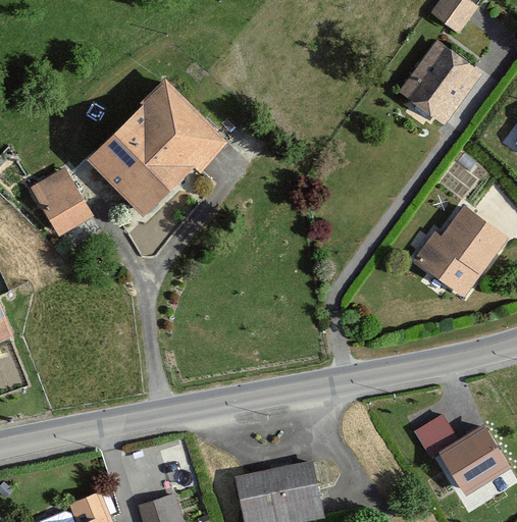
[(475,8),(464,0),(438,0),(428,14),(456,35),(475,8)]
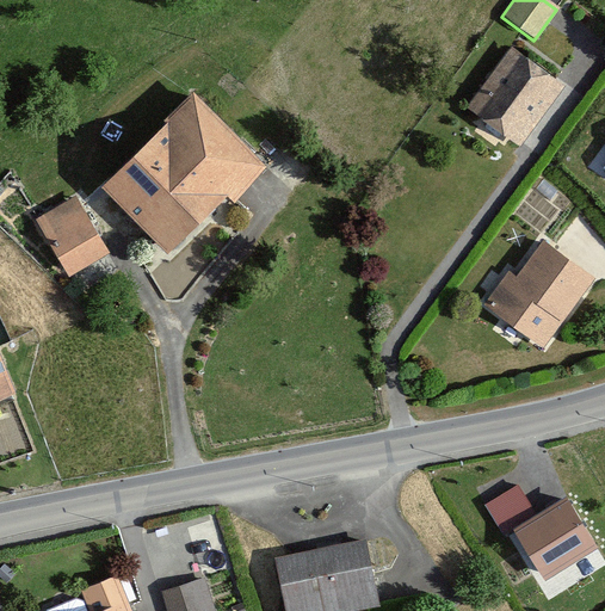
[(519,143),(562,85),(511,47),(468,105),(519,143)]
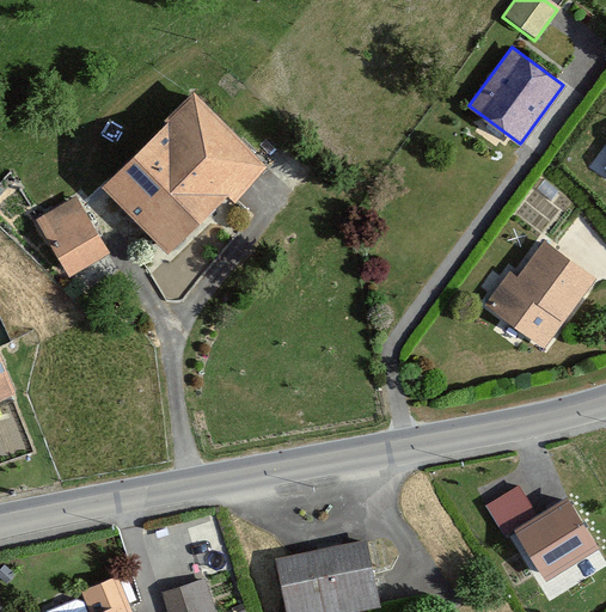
[(197,96),(103,188),(172,257),(265,165),(197,96)]
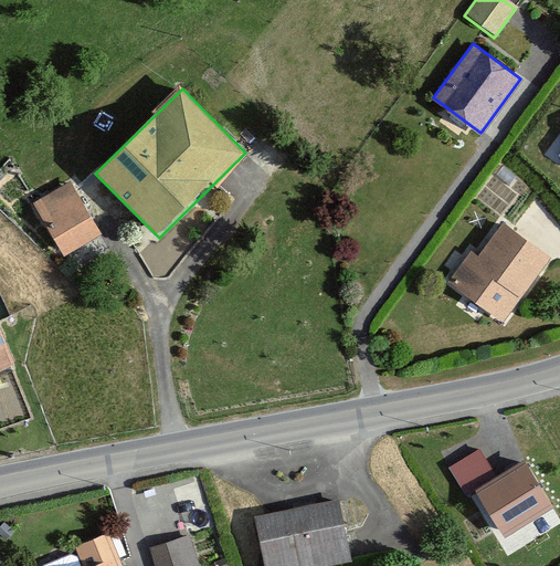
[(69,273),(107,253),(71,182),(32,201),(69,273)]
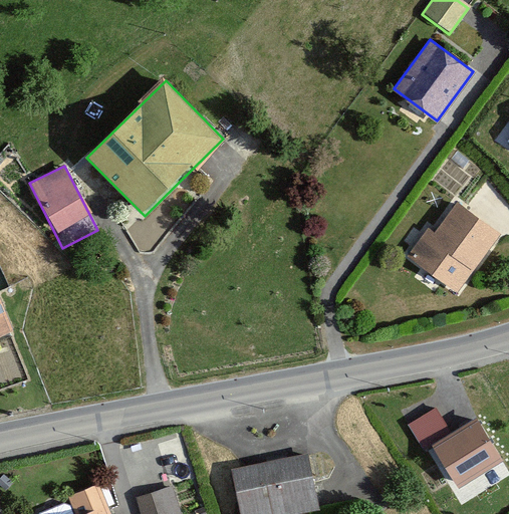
[(457,290),(500,233),(456,201),(433,232),(428,228),(408,254),(457,290)]
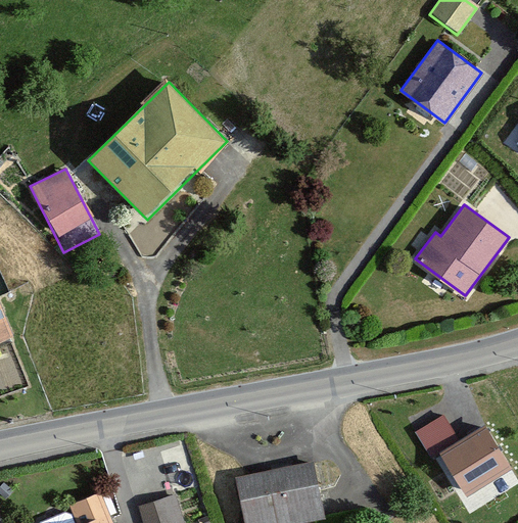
[(0,344),(12,340),(0,306),(0,344)]
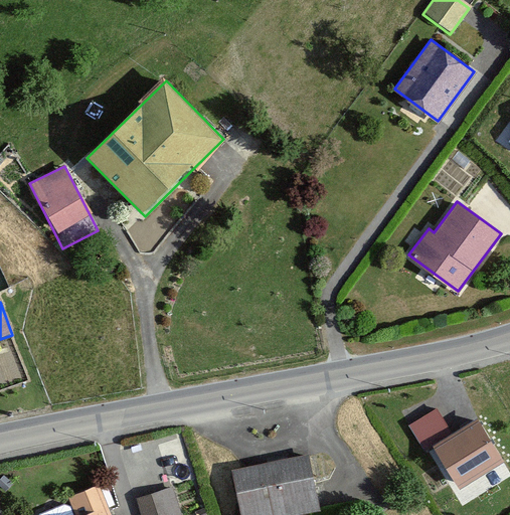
[(435,403),(405,420),(420,445),(449,427),(435,403)]
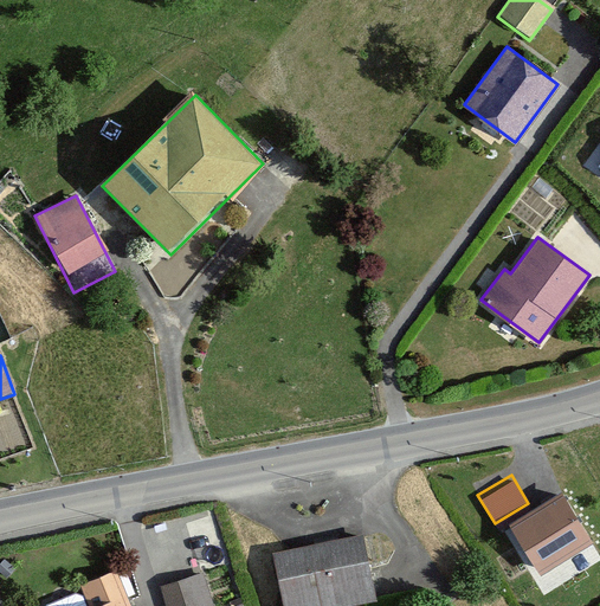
[(556,495),(503,527),(534,575),(586,543),(556,495)]
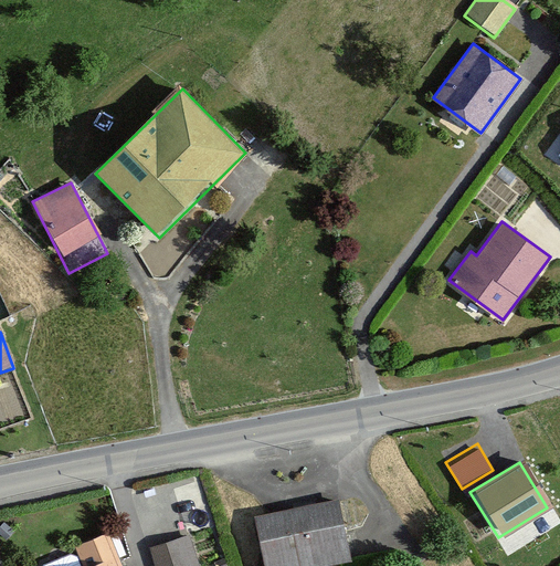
[(341,505),(256,519),(263,565),(339,565),(351,564),(341,505)]
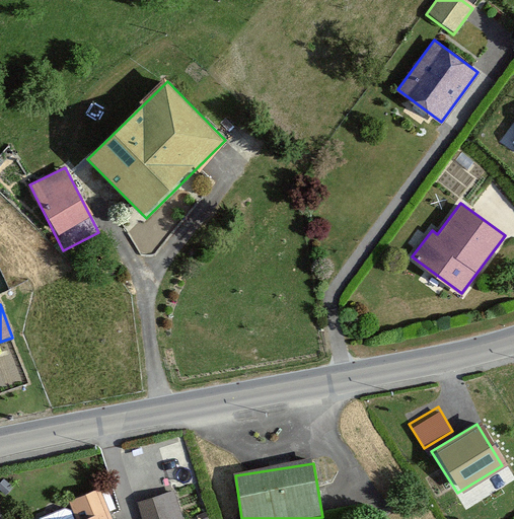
[(177,518),(170,492),(136,501),(140,518),(177,518)]
